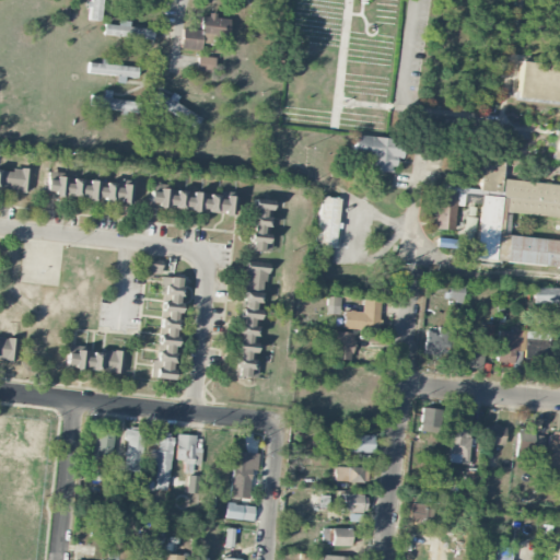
[(88,18),(90,6),(85,6),(86,1),(90,2),(90,0),(102,0),(100,20),(88,18)]
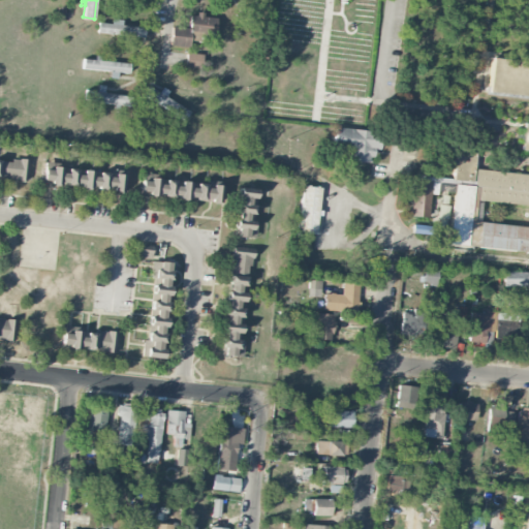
[(173,25),(188,27),(190,13),(196,14),(196,10),(204,11),(203,16),(216,17),(214,34),(205,33),(205,31),(190,30),(188,47),(170,44),(173,25)]
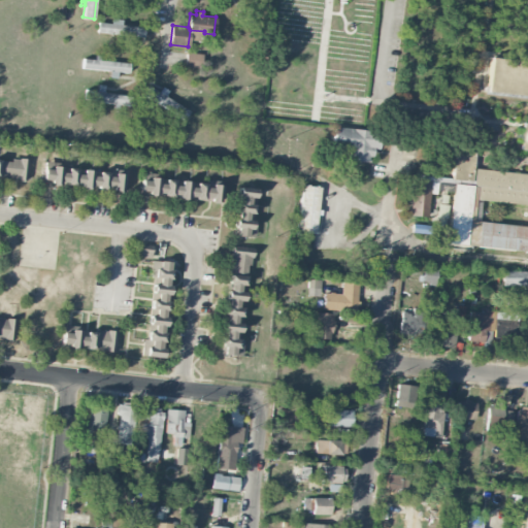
[(97,31),(98,22),(110,23),(111,18),(122,19),(121,24),(144,26),(143,37),(132,35),(131,39),(127,38),(127,34),(97,31)]
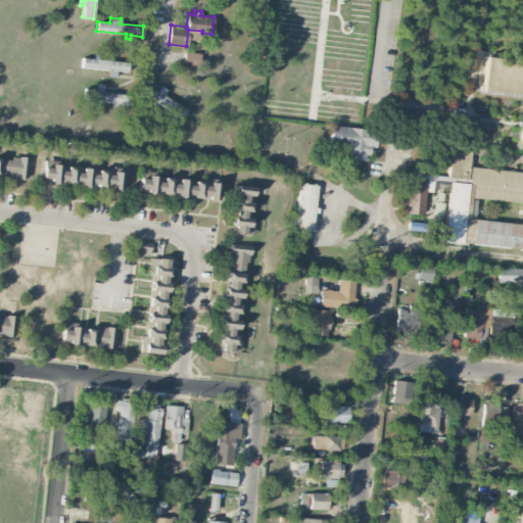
[(183,65),(184,57),(185,51),(201,53),(199,67),(183,65)]
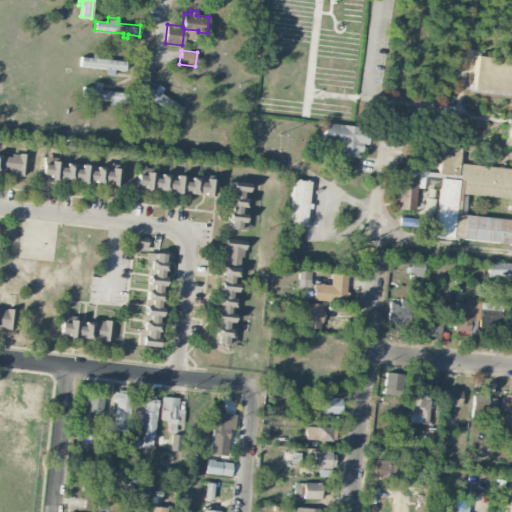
[(80,56),(91,57),(92,52),(96,53),(96,57),(125,60),(124,69),(113,68),(112,73),(112,75),(106,74),(106,68),(79,65),(80,56)]
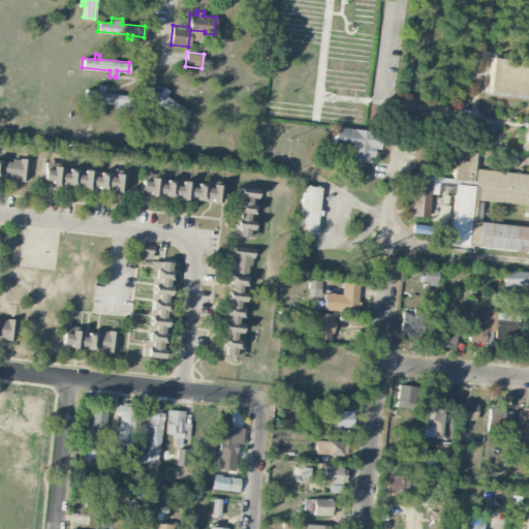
[(528,92),(490,88),(493,58),(528,62),(528,92)]
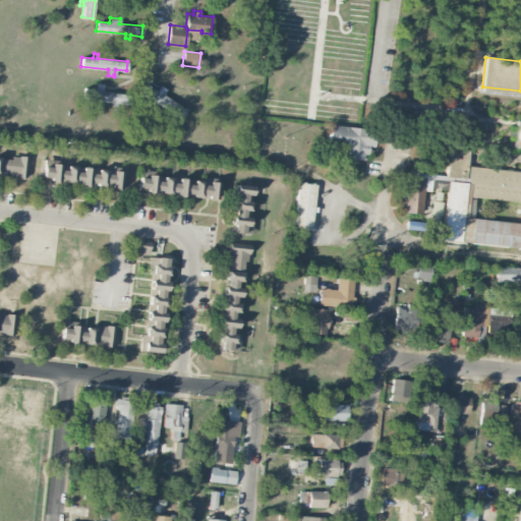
[(128,103),(117,102),(116,106),(111,106),(112,101),(82,97),(84,88),(95,90),(96,82),(103,83),(103,85),(102,90),(130,94),(128,103)]
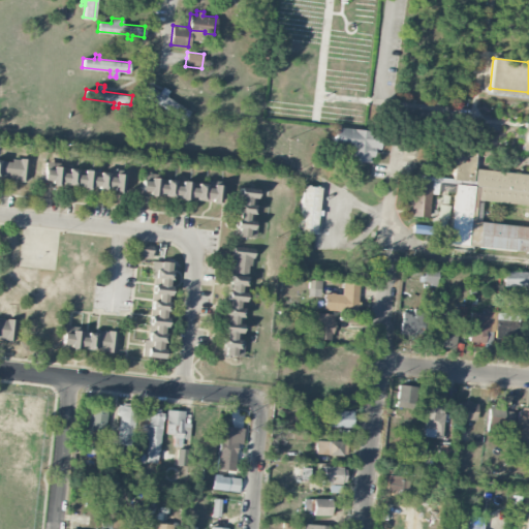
[(144,94),(150,86),(158,91),(161,88),(162,86),(168,90),(165,95),(189,111),(184,119),(174,113),(172,116),(164,112),(167,109),(144,94)]
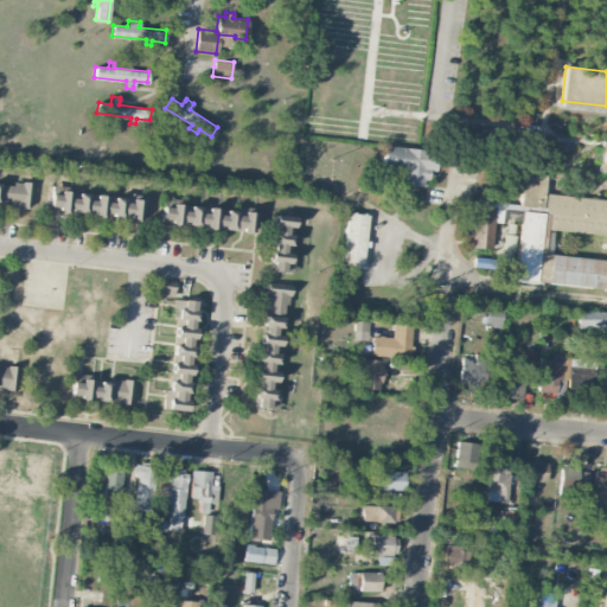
[(425,186),(426,171),(435,172),(438,152),(384,146),(381,173),(402,174),(401,184),(425,186)]
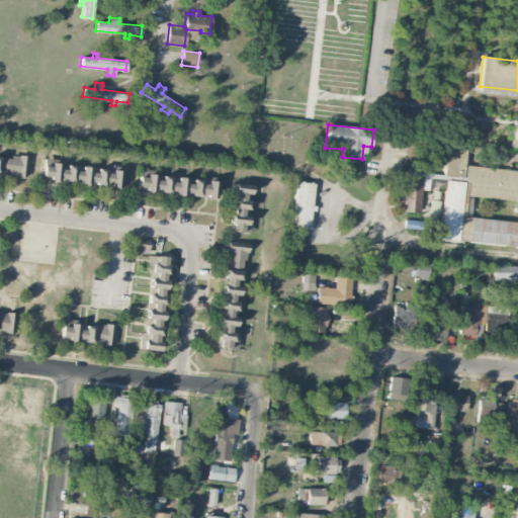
[(0,173),(26,176),(27,158),(0,155),(0,173)]
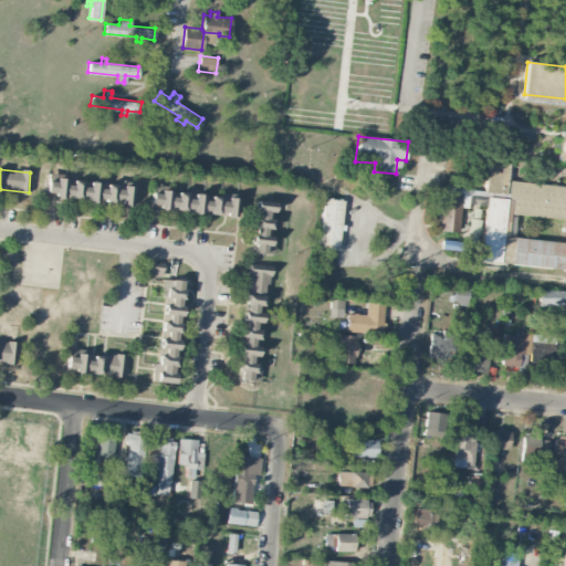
[(132,203),(133,188),(116,186),(116,185),(103,182),(103,185),(83,184),(83,180),(70,178),(70,181),(48,179),(46,196),(132,203)]
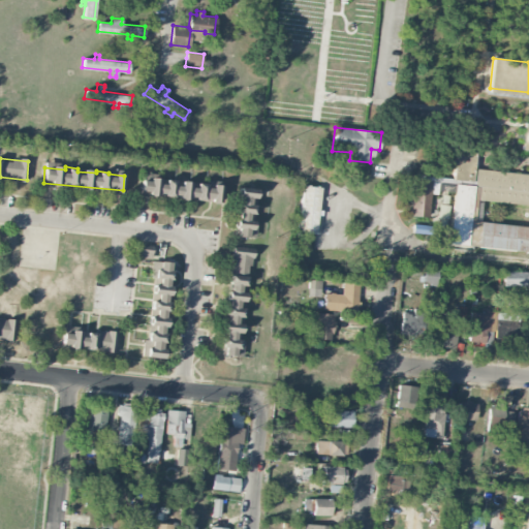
[(474,185),(476,168),(528,174),(528,205),(476,199),(477,185),(474,185)]
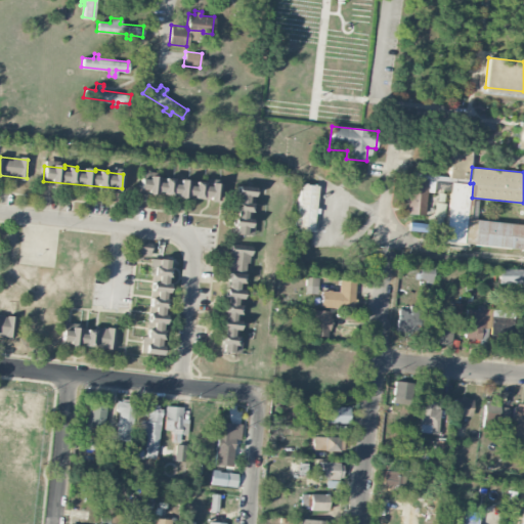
[(217,200),(219,183),(211,182),(211,184),(194,182),(194,183),(179,181),(164,179),(164,180),(140,178),(139,191),(217,200)]
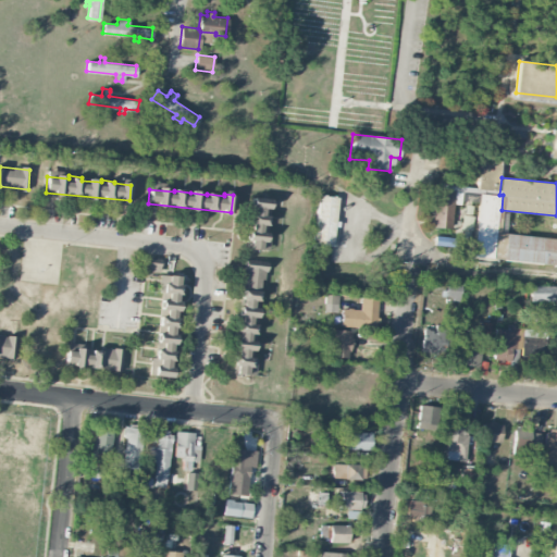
[(479,193),(499,195),(503,195),(502,210),(499,232),(506,233),(503,259),(472,256),(479,193)]
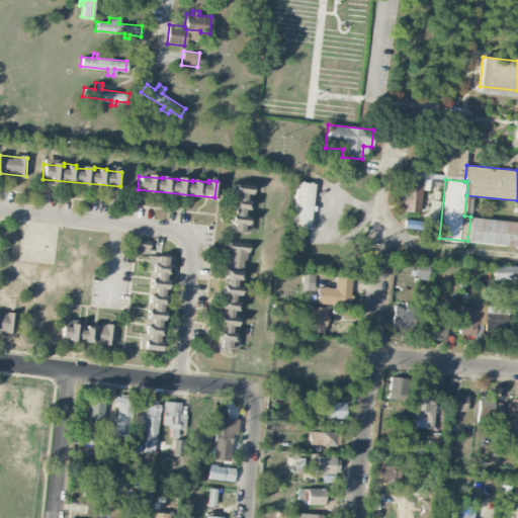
[(314,183),(294,182),(292,228),(311,229),(314,183)]
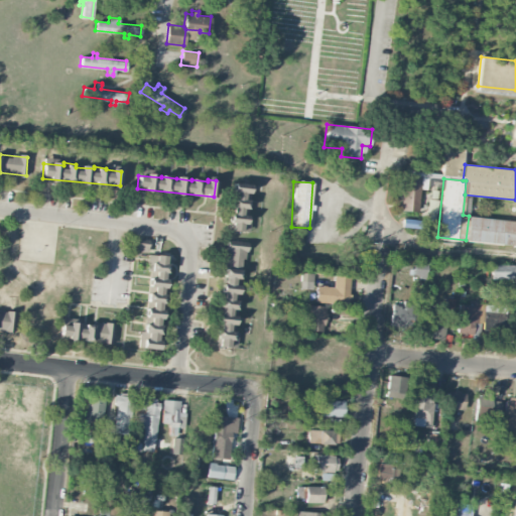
[(250,215),(248,215),(248,188),(232,188),(231,231),(249,231),(250,215)]
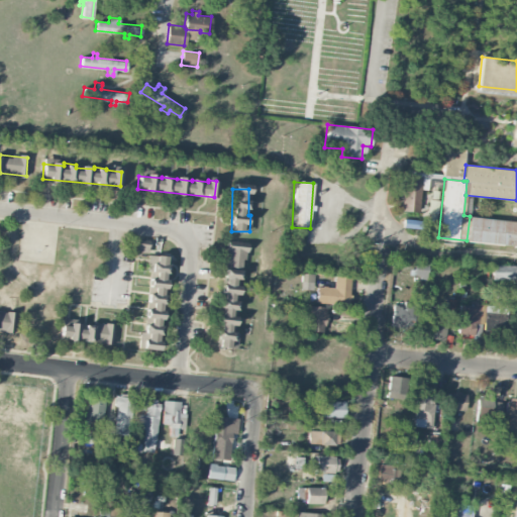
[(516,245),(467,240),(470,216),(516,221),(516,245)]
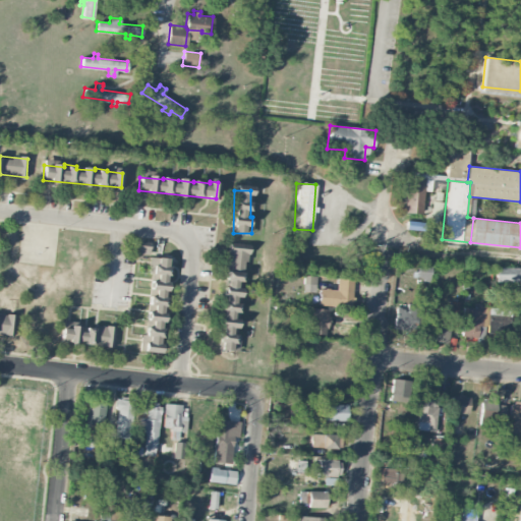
[(429,223),(407,221),(406,230),(429,231),(429,223)]
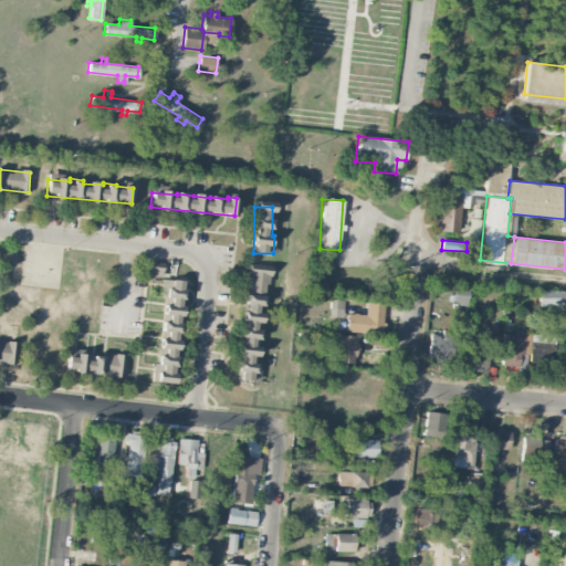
[(149,275),(161,276),(161,269),(150,266),(149,275)]
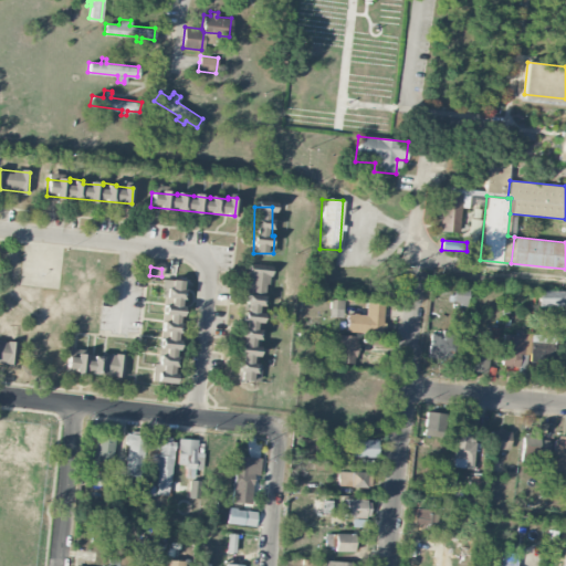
[(266,270),(248,269),(238,380),(257,381),(266,270)]
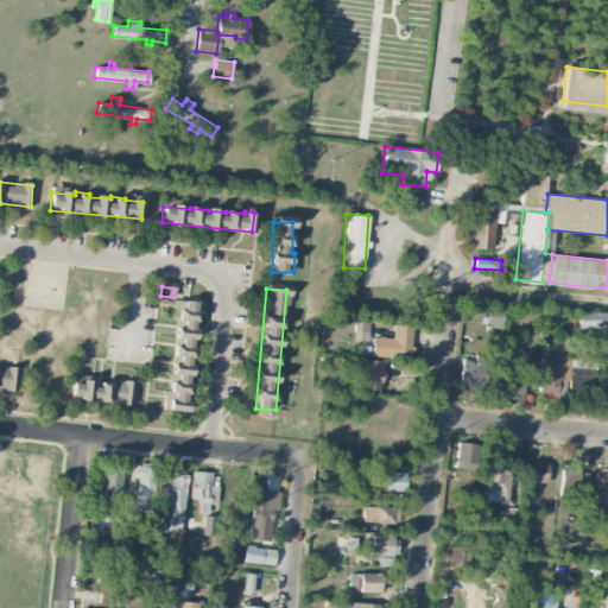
[(173,362),(192,363),(196,302),(175,301),(173,318),(176,318),(173,362)]
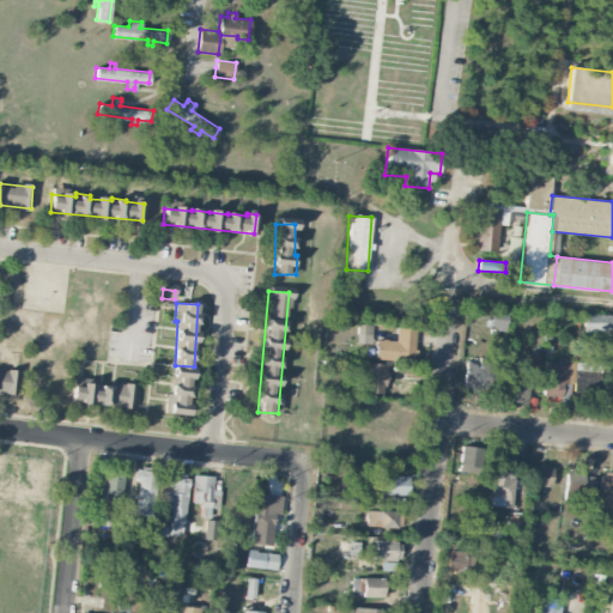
[(491,327),(505,328),(507,311),(492,311),(491,327)]
